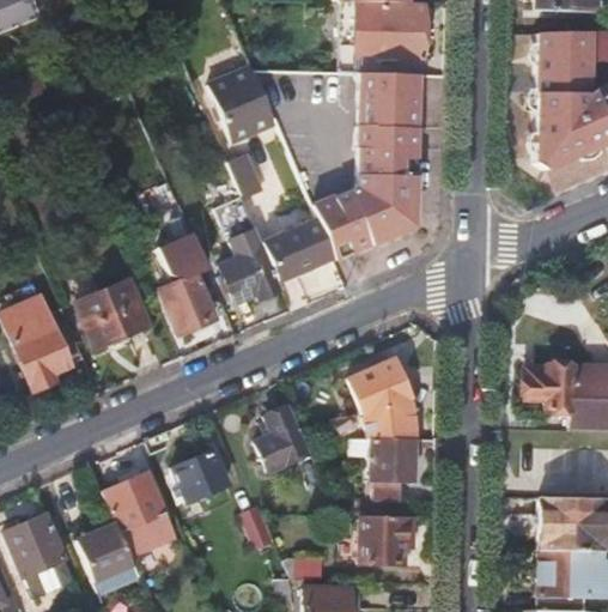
[(0,0),(0,11),(26,0),(0,0)]
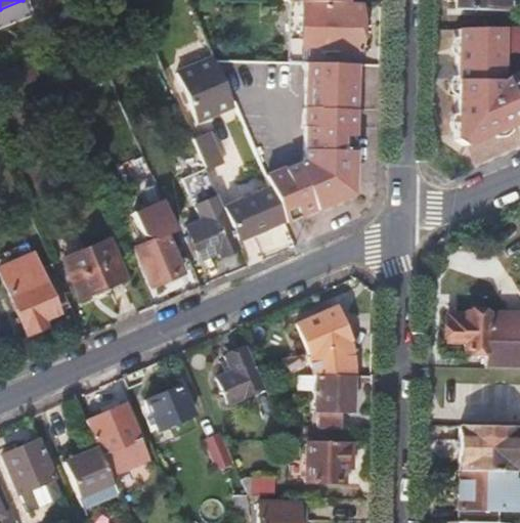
[(511,10),(511,0),(457,0),(457,8),(511,10)]
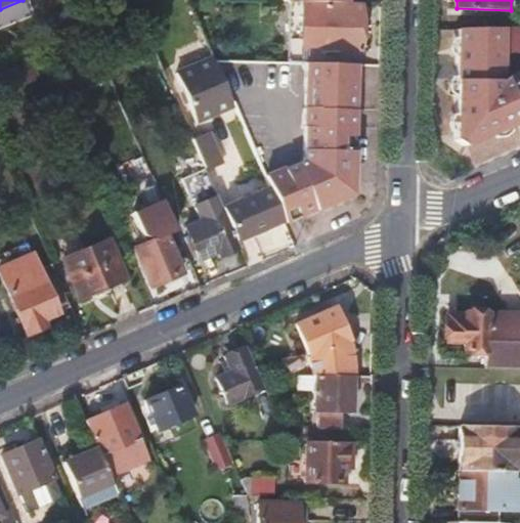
[(292,1),(290,67),(302,67),(303,48),(304,1),(301,1),(292,1)]
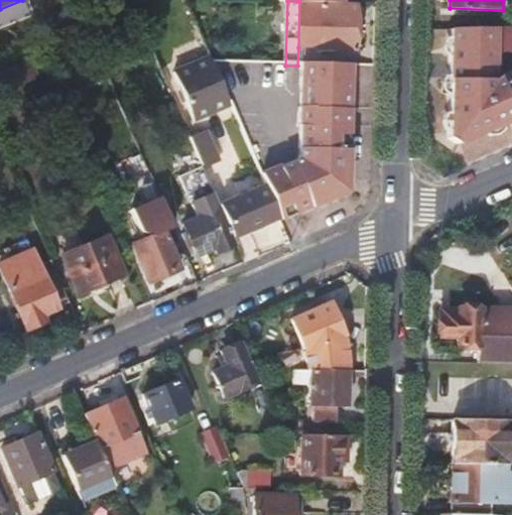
[(299,1),(298,47),(330,48),(330,52),(355,52),(356,8),(322,7),(322,2),(299,1)]
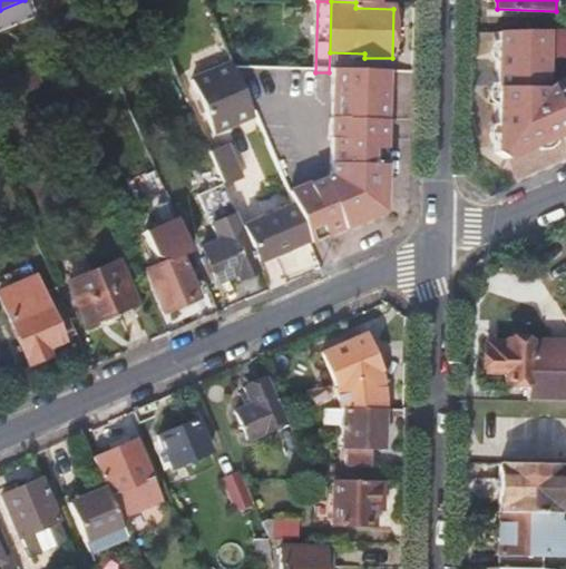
[(507,156),(565,130),(565,28),(499,28),(497,148),(507,156)]
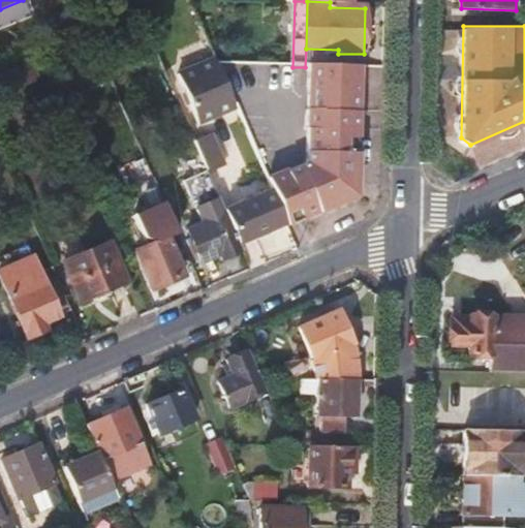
[(0,44),(0,57),(14,52),(10,40),(0,44)]
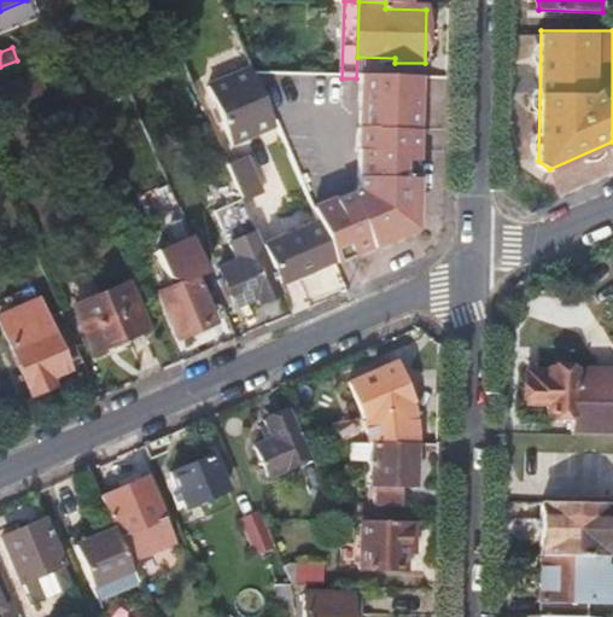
[(235,144),(280,123),(260,76),(255,64),(210,83),(235,144)]
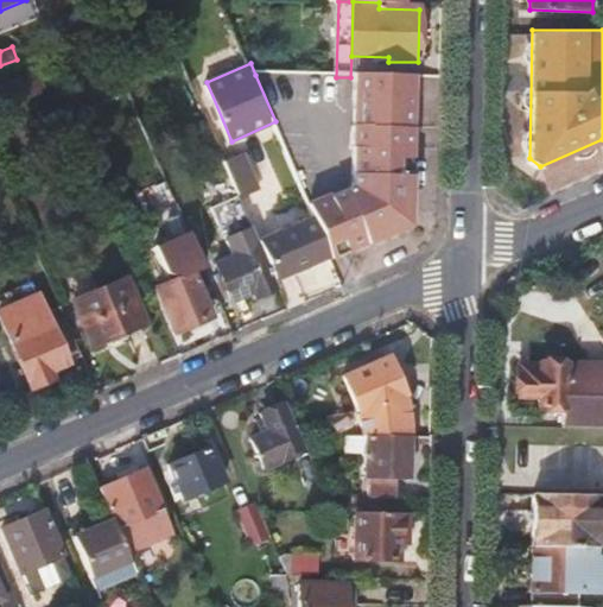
[(36,70),(0,86),(0,90),(7,108),(45,92),(36,70)]
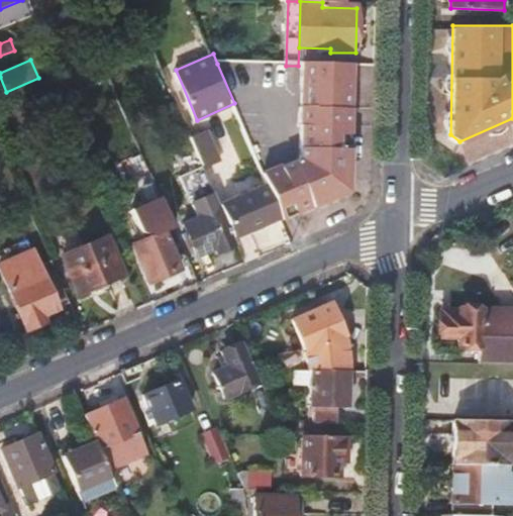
[(350,112),(351,68),(298,66),(286,66),(217,64),(234,103),(263,169),(269,184),(275,198),(283,216),(284,218),(337,194),(349,182),(349,151),(347,151),(347,112),(350,112)]
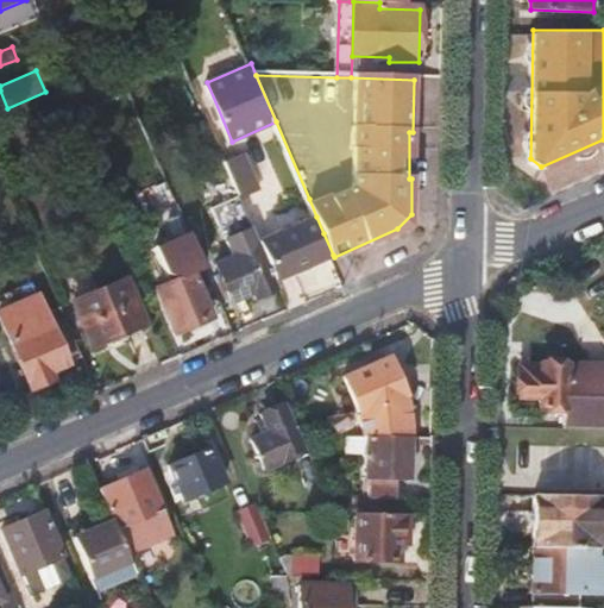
[(262,189),(246,152),(227,161),(244,196),(262,189)]
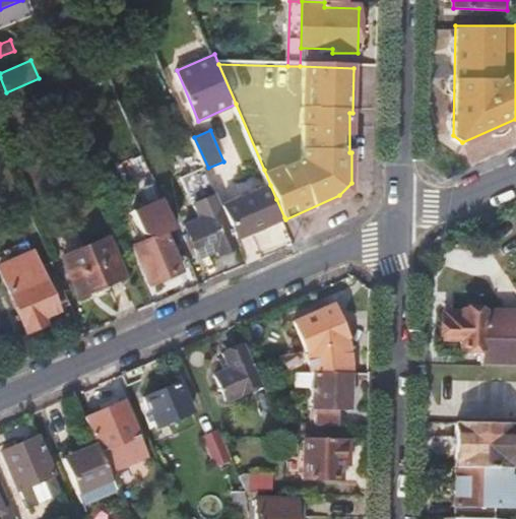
[(276,199),(270,185),(224,204),(239,237),(284,217),(276,199)]
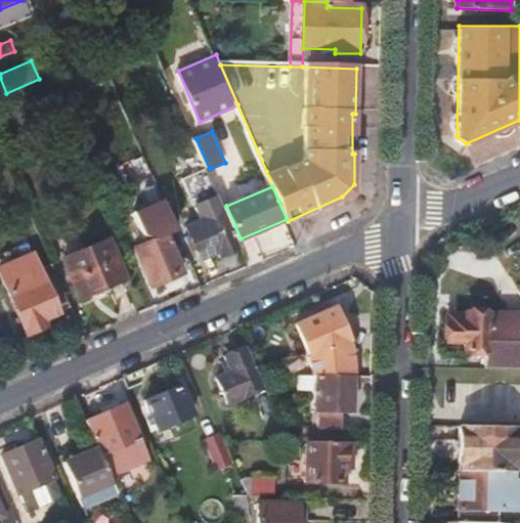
[(167,201),(135,214),(147,243),(136,248),(153,287),(185,272),(169,236),(180,231),(167,201)]
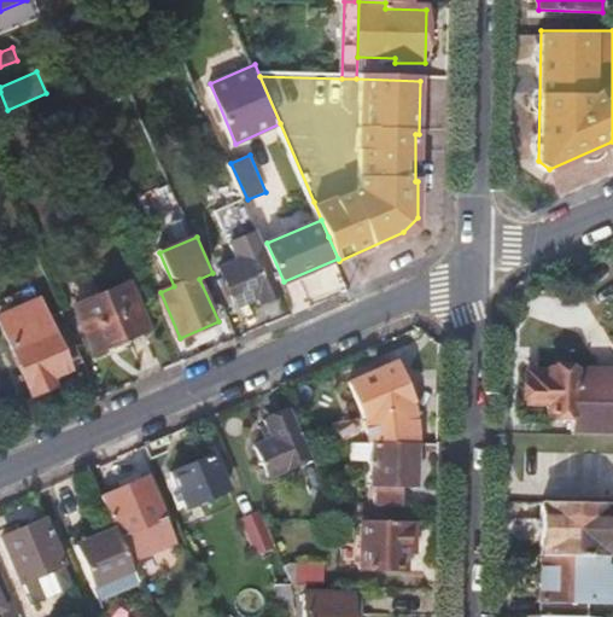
[(221,267),(239,307),(258,297),(262,303),(285,294),(266,249),(221,267)]
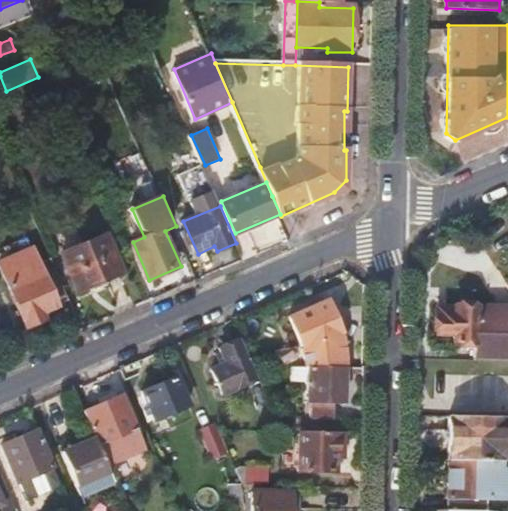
[(80,291),(125,271),(108,232),(63,251),(80,291)]
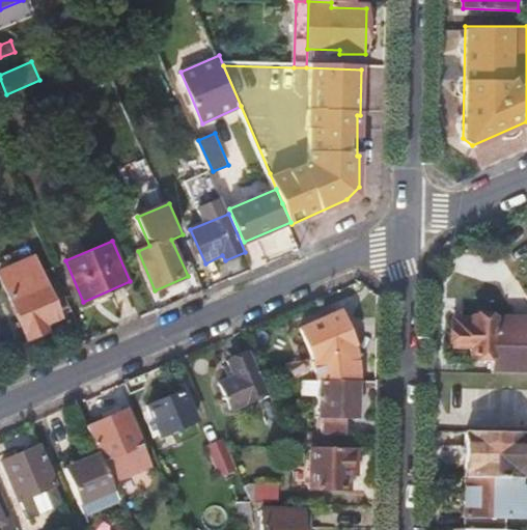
[(48,324),(74,312),(54,268),(39,274),(29,246),(5,256),(10,268),(0,272),(28,341),(51,331),(48,324)]
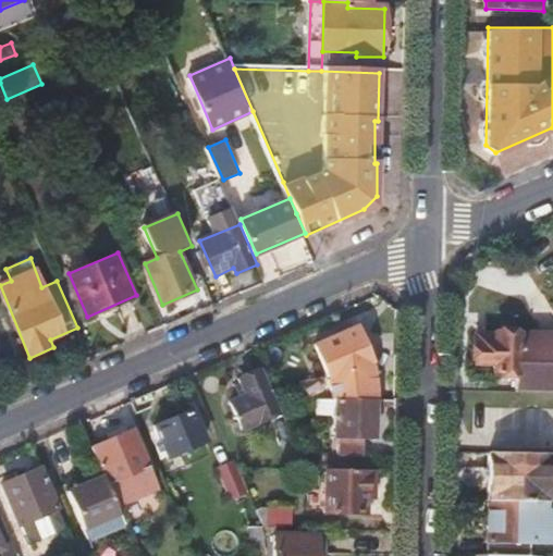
[(336,394),(336,397),(380,397),(380,396),(377,371),(357,325),(317,344),(336,394)]
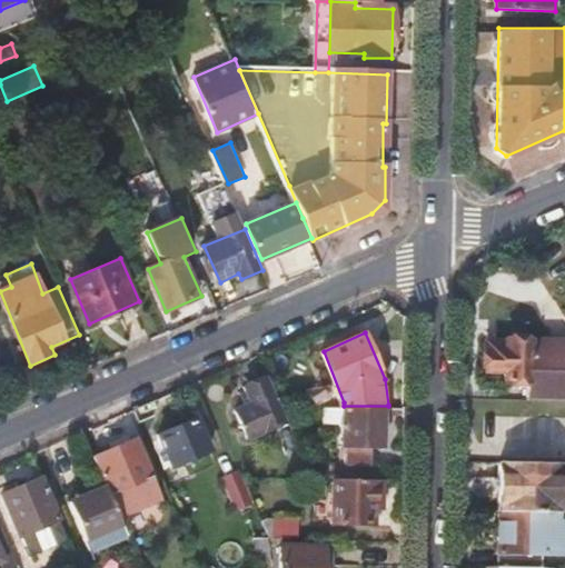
[(526,384),(525,398),(564,399),(564,341),(532,340),(513,339),(486,338),(486,372),(505,374),(504,382),(526,384)]
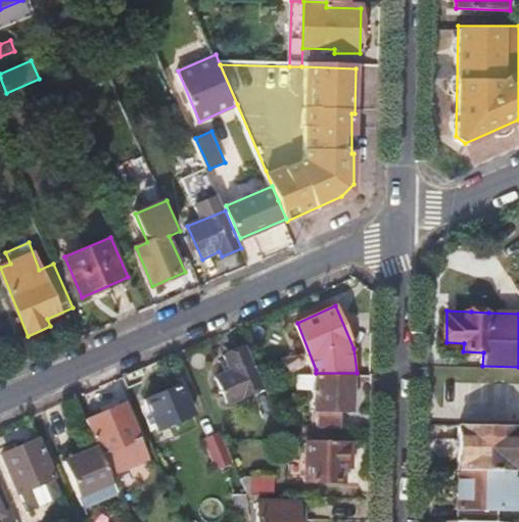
[(230,404),(264,387),(245,347),(226,357),(232,369),(218,376),(230,404)]
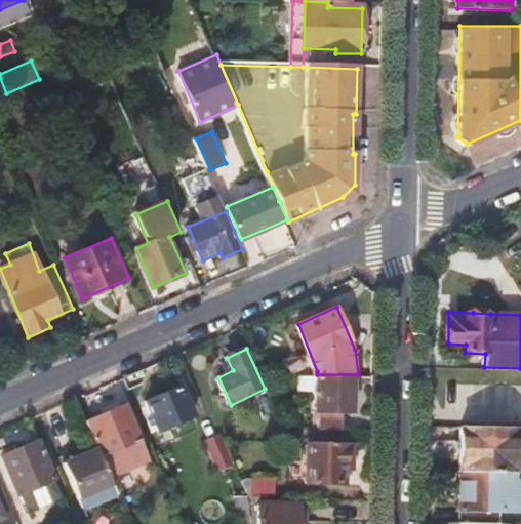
[(345,430),(346,411),(346,396),(357,396),(358,374),(317,374),(317,411),(321,411),(322,430),(345,430)]
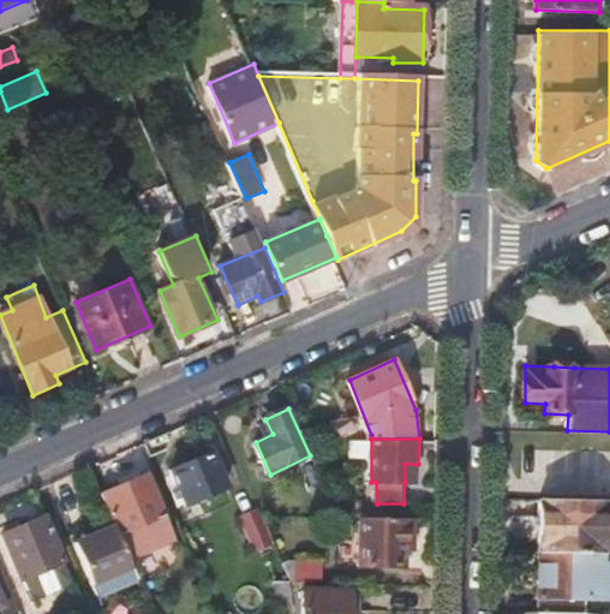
[(187,505),(231,486),(215,449),(172,468),(187,505)]
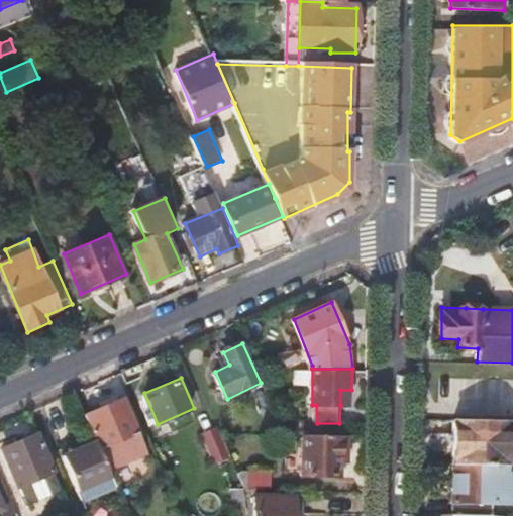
[(351,405),(351,390),(340,390),(340,405),(351,405)]
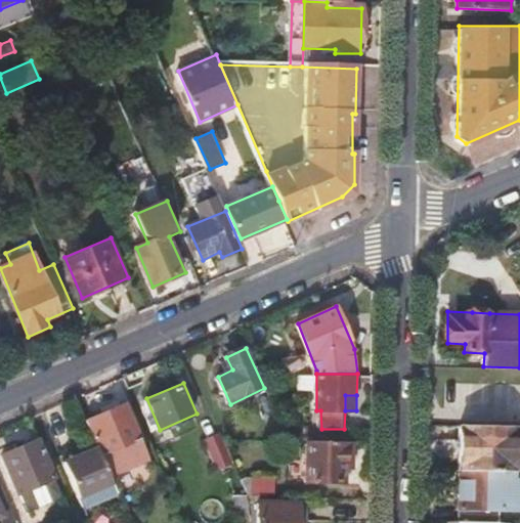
[(129,401),(87,420),(98,444),(112,478),(155,459),(129,401)]
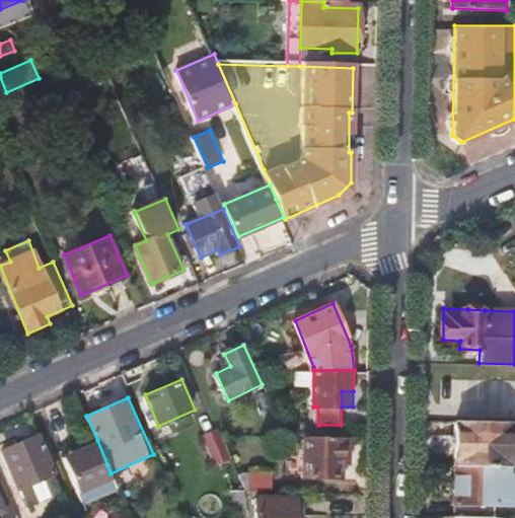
[(457,420),(457,464),(511,465),(512,421),(457,420)]
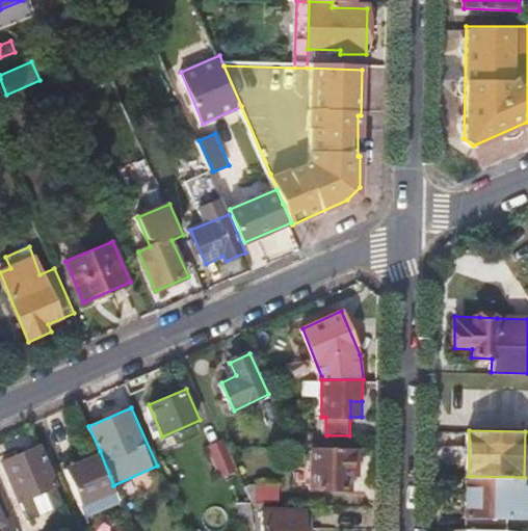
[(222,476),(239,468),(229,446),(225,437),(209,444),(222,476)]
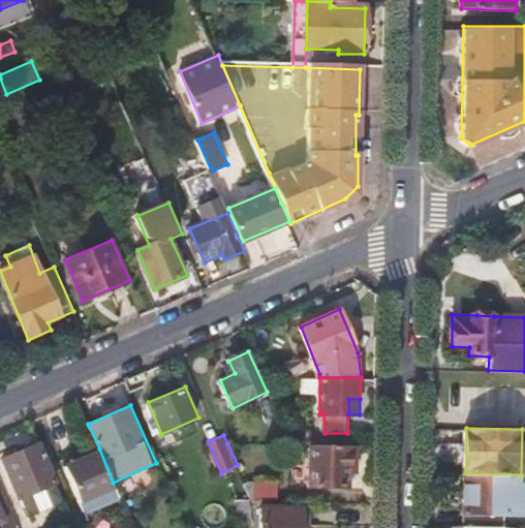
[(22,497),(24,496),(29,507),(27,508),(30,517),(34,518),(41,515),(40,511),(58,503),(59,505),(65,502),(56,480),(39,443),(4,460),(22,497)]
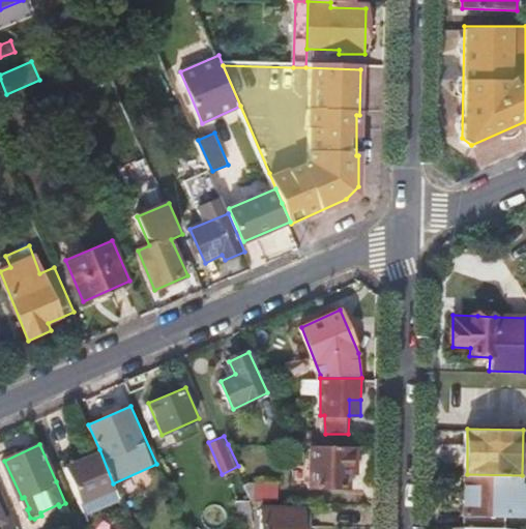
[(359,471),(359,445),(312,445),(311,487),(351,488),(352,472),(359,471)]
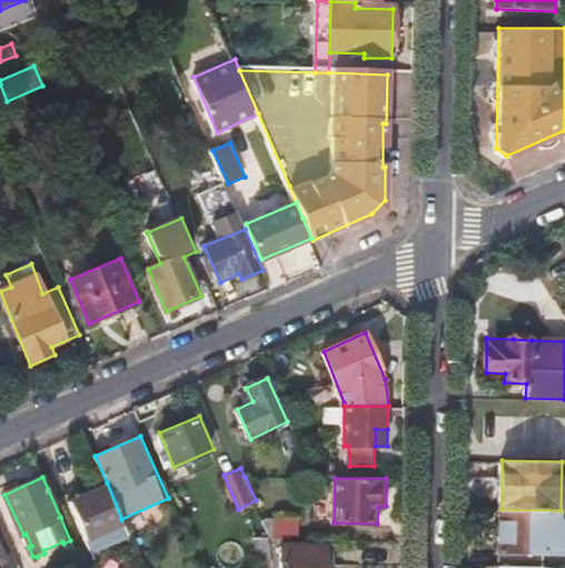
[(92,549),(129,534),(121,519),(107,482),(71,498),(92,549)]
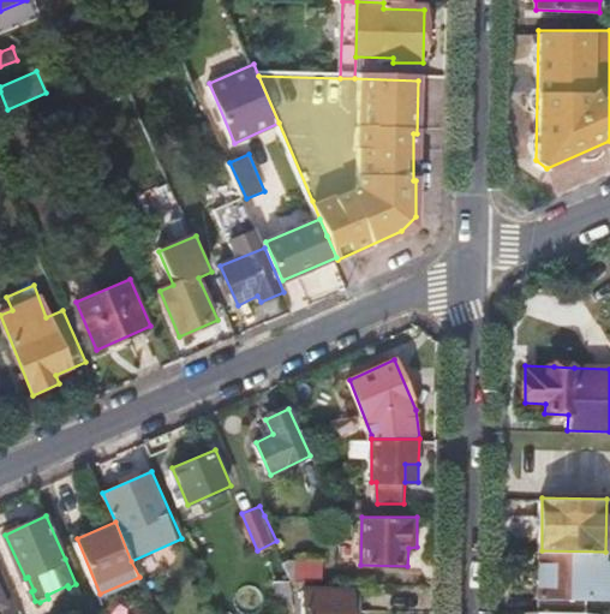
[(542,550),(539,610),(587,612),(587,598),(609,597),(609,561),(605,561),(605,552),(542,550)]
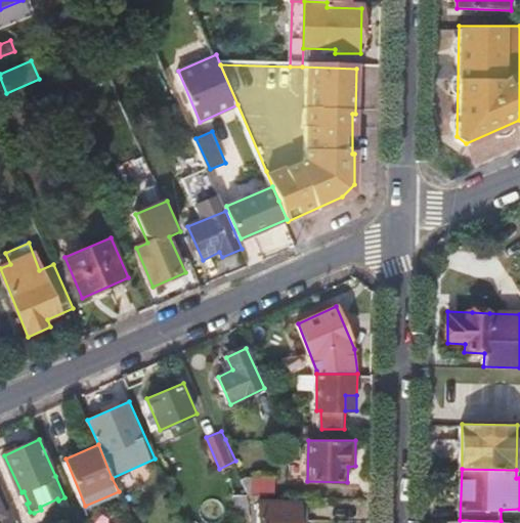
[(260,522),(300,522),(301,500),(261,499),(260,522)]
